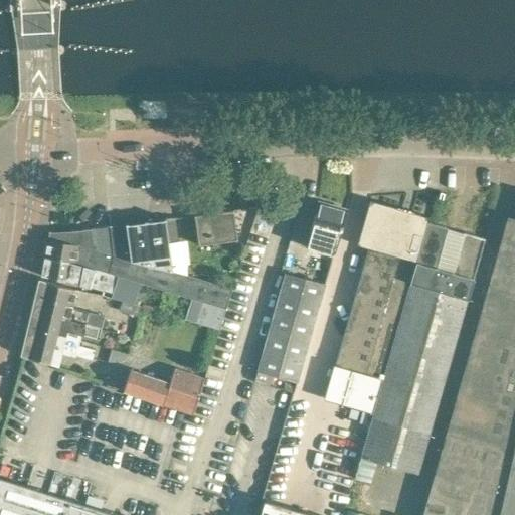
[(14,13),(62,11),(64,10),(66,7),(66,5),(66,4),(65,3),(62,1),(57,2),(13,4),(9,4),(6,6),(5,9),(5,12),(6,12),(7,13),(8,14),(10,14),(14,13)]
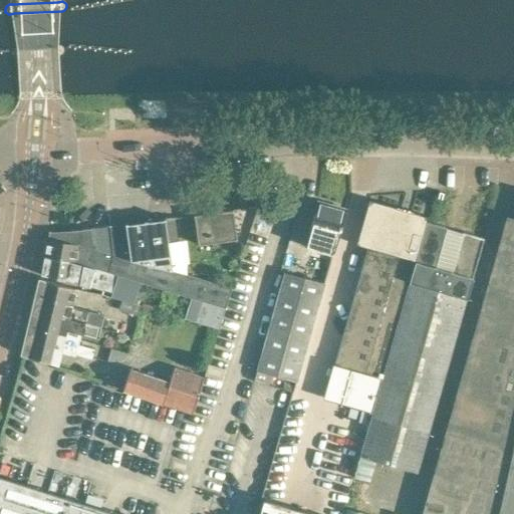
[(14,49),(12,51),(12,53),(13,56),(16,58),(17,58),(60,55),(61,55),(62,55),(63,54),(64,53),(64,50),(62,47),(60,46),(16,48),(14,49)]
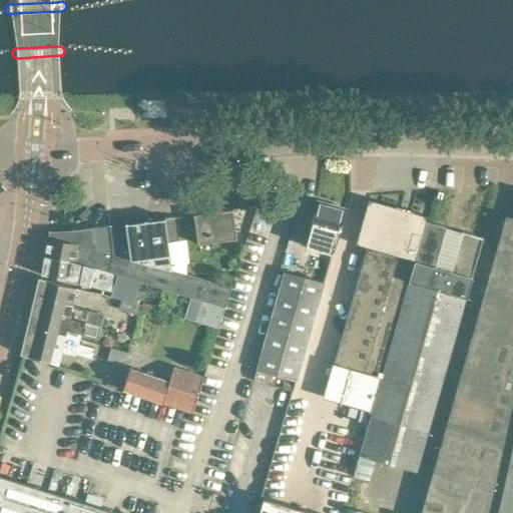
[(336,354),(333,364),(350,369),(340,403),(371,411),(381,378),(425,221),(426,215),(368,199),(363,216),(355,243),(368,247),(338,355),(336,354)]
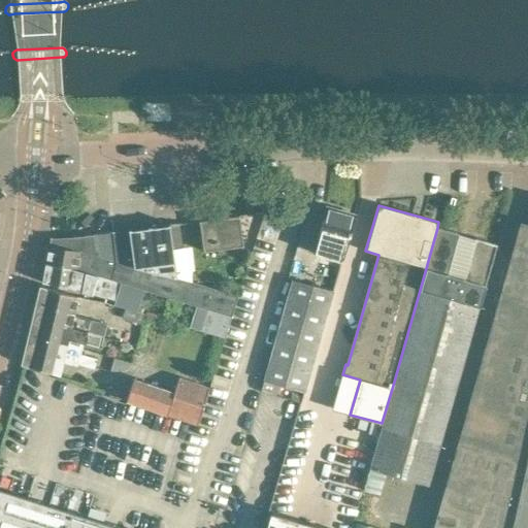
[(324,213),(312,253),(341,261),(354,218),(355,216),(336,210),(326,207),(324,213)]
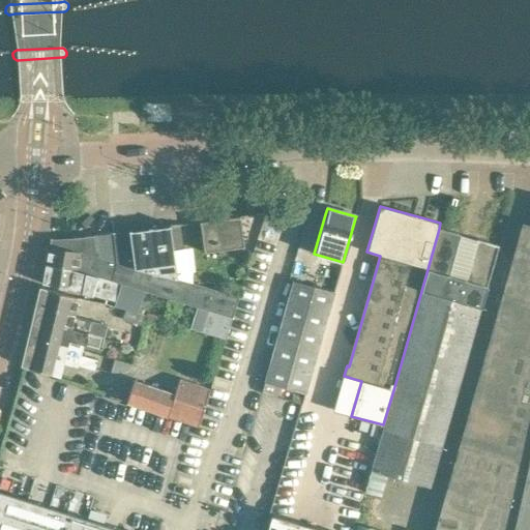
[(244,246),(240,216),(229,217),(200,222),(204,252),(244,246)]
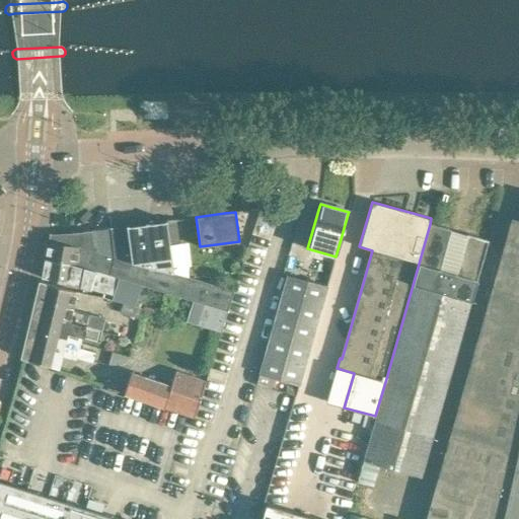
[(518,518),(518,220),(511,218),(426,518),(518,518)]
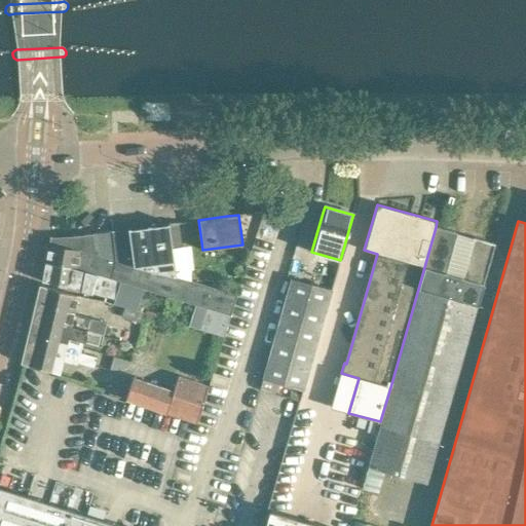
[(132,265),(177,277),(170,224),(170,223),(168,223),(166,223),(167,224),(151,226),(150,225),(147,226),(147,227),(130,229),(130,228),(127,228),(127,229),(126,229),(132,265)]
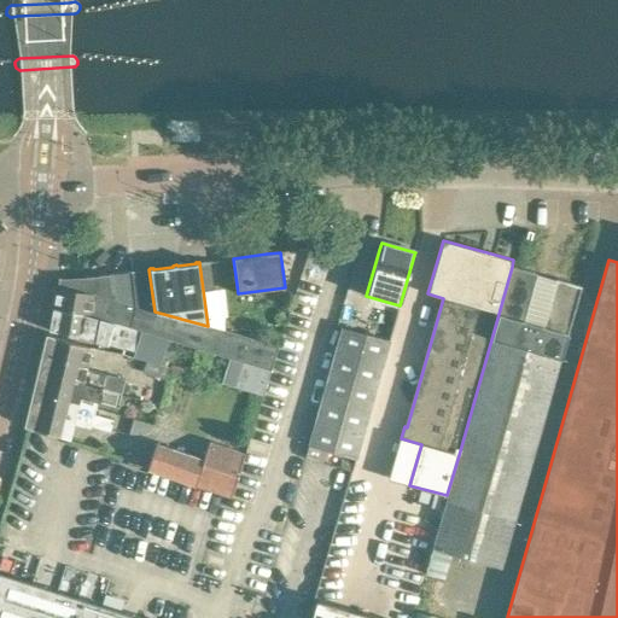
[(459,455),(425,573),(443,579),(450,554),(501,569),(582,287),(581,287),(555,279),(542,326),(523,321),(536,274),(512,267),(459,455)]
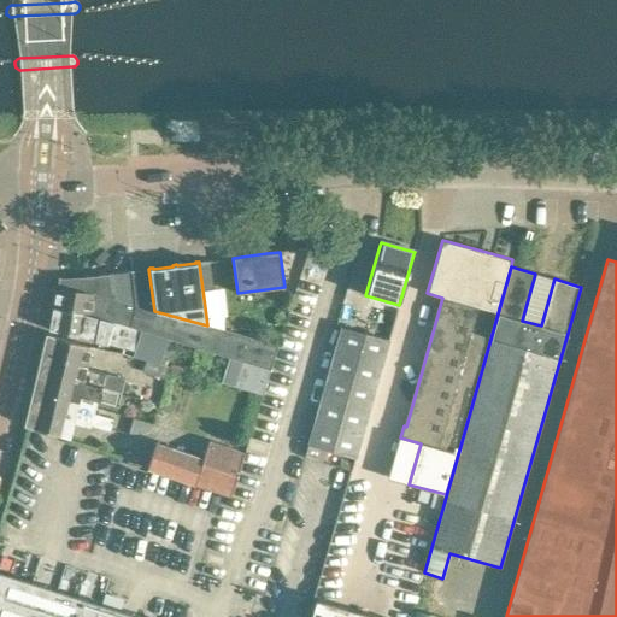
[(130,271),(129,271),(134,306),(154,311),(148,269),(133,271),(133,270),(130,270),(130,271)]
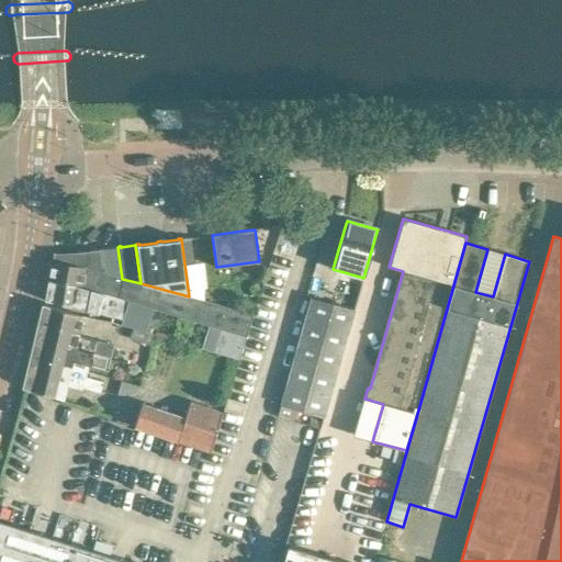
[(100,249),(104,274),(113,277),(113,276),(122,279),(117,247),(102,249),(102,248),(100,249)]
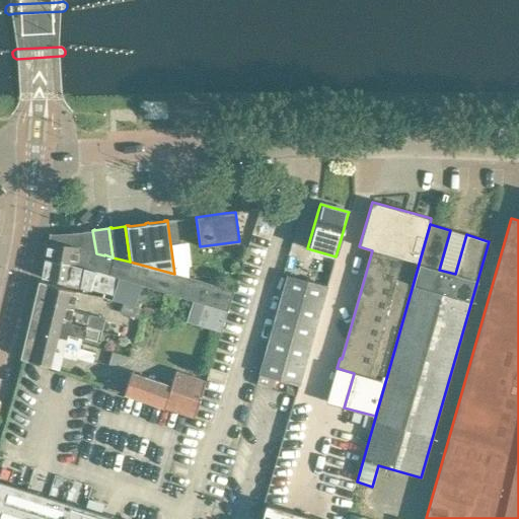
[(49,240),(70,245),(79,247),(79,249),(96,253),(92,230),(74,233),(74,232),(73,232),(72,232),(72,233),(70,233),(51,234),(51,233),(49,233),(49,234),(50,234),(49,240)]
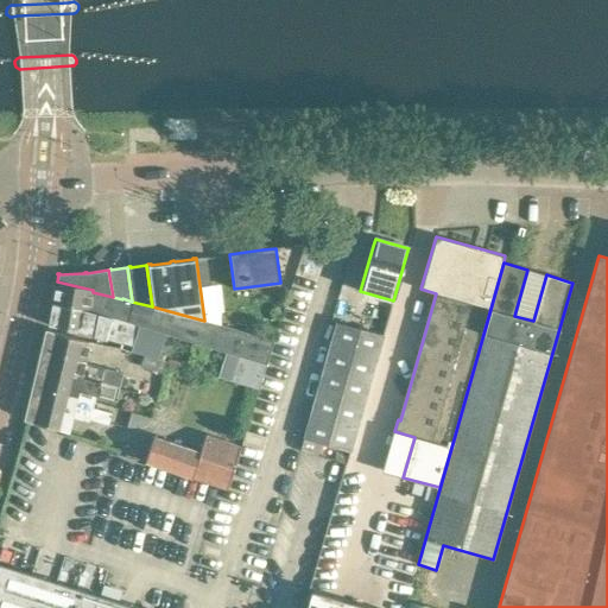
[(122,299),(113,297),(93,292),(93,290),(82,287),(57,282),(56,282),(51,304),(89,312),(99,315),(121,320),(267,365),(274,341),(204,321),(152,306),(132,302),(122,298),(122,299)]
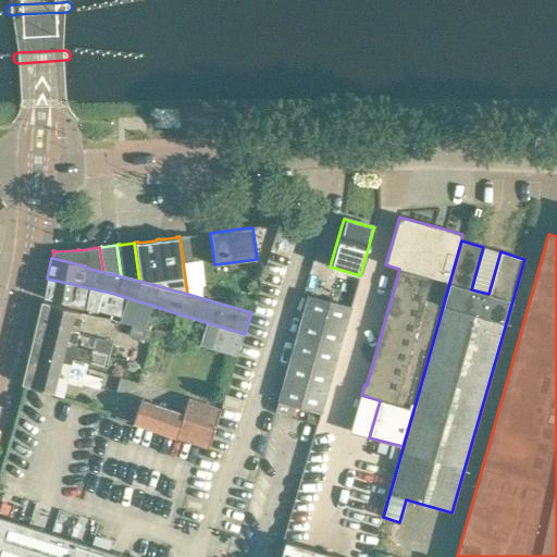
[(44,298),(111,313),(114,300),(110,299),(111,293),(90,288),(82,286),(47,279),(44,298)]
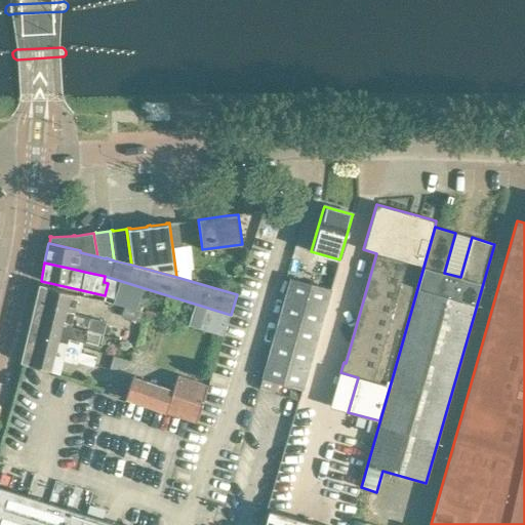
[(290,279),(263,377),(303,389),(330,290),(290,279)]
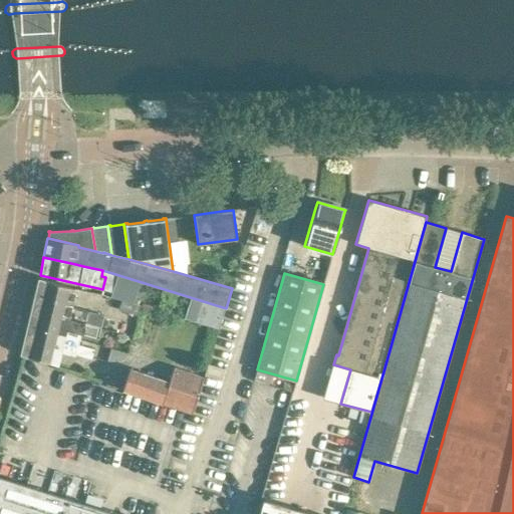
[(76,287),(39,278),(32,309),(86,323),(101,327),(104,315),(71,306),(76,287)]
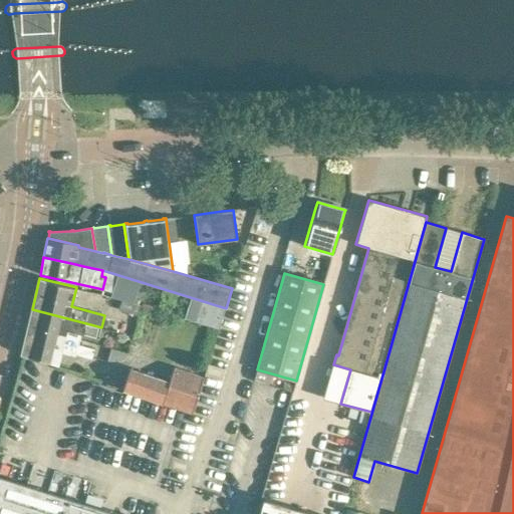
[(129,288),(126,299),(140,302),(143,303),(145,292),(129,288)]
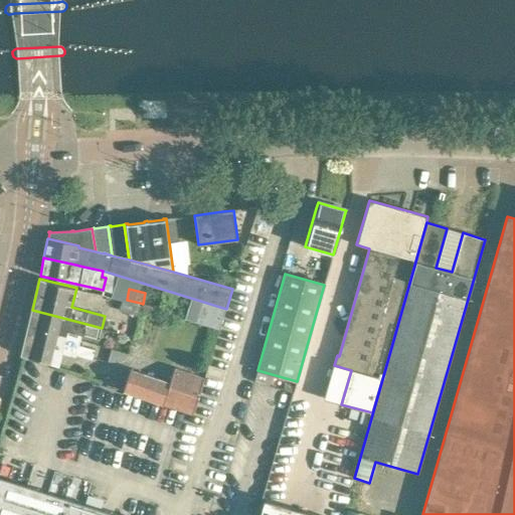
[(140,303),(127,300),(122,298),(120,308),(137,313),(140,303)]
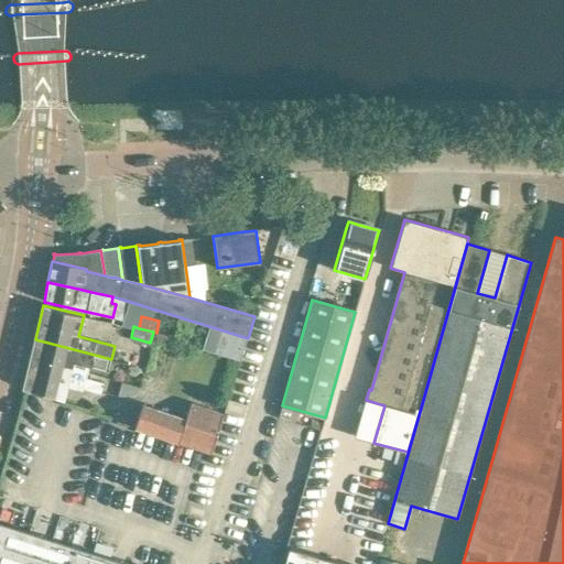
[(108,370),(111,359),(95,355),(35,339),(31,356),(72,367),(88,371),(90,366),(108,370)]
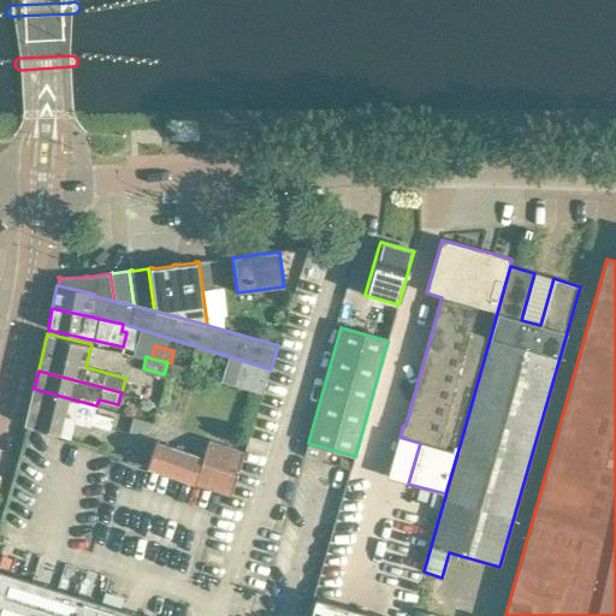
[(96,406),(78,401),(34,389),(25,425),(70,437),(73,421),(92,426),(92,424),(112,430),(114,418),(95,412),(96,406)]
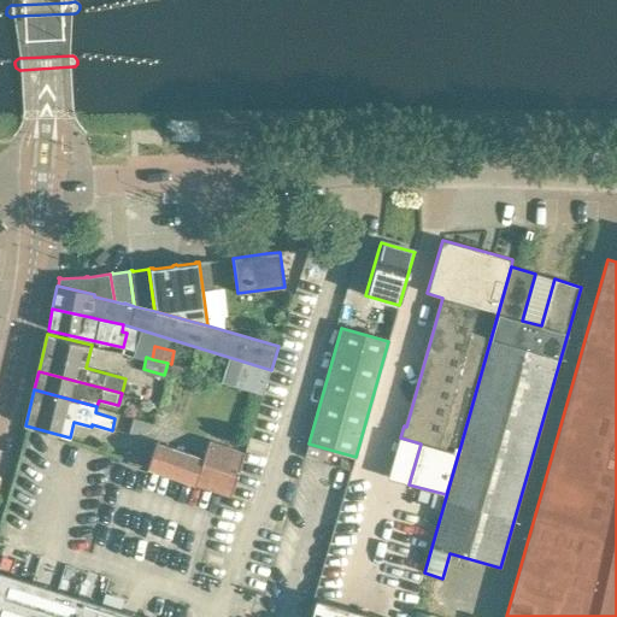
[(134,416),(129,432),(140,432),(154,422),(134,416)]
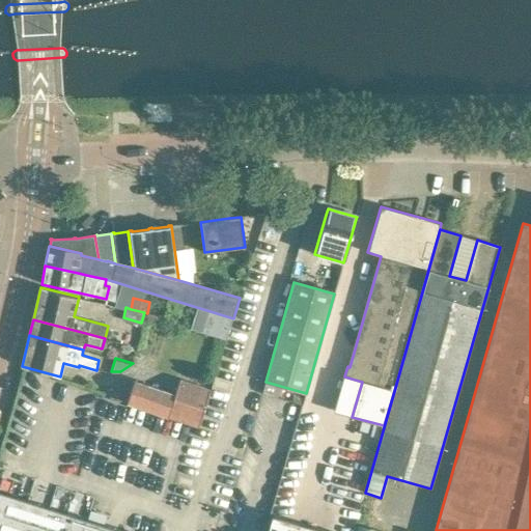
[(182,380),(176,396),(134,382),(127,402),(199,426),(205,406),(211,389),(182,380)]
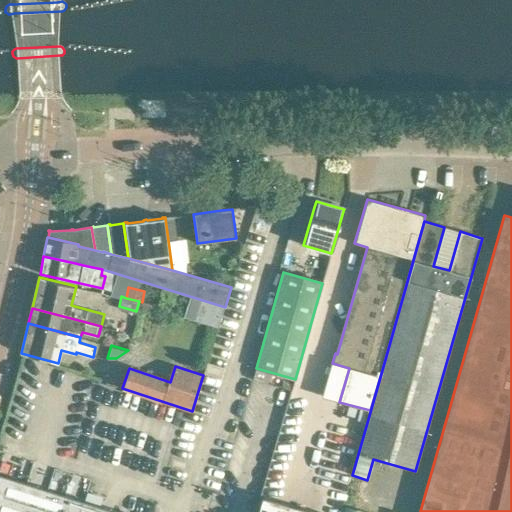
[(0,511),(118,511),(0,474),(0,511)]
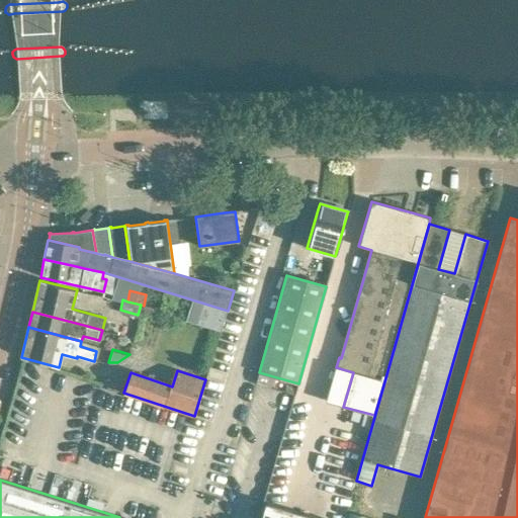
[(265,503),(260,517),(301,517),(303,514),(265,503)]
